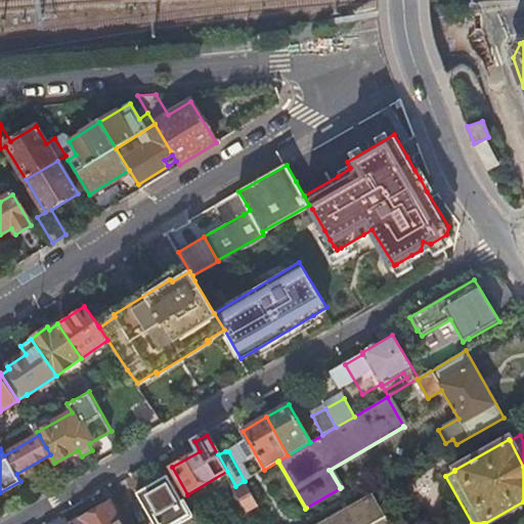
[(233,488),(247,511),(258,505),(244,481),(235,486),(233,488)]
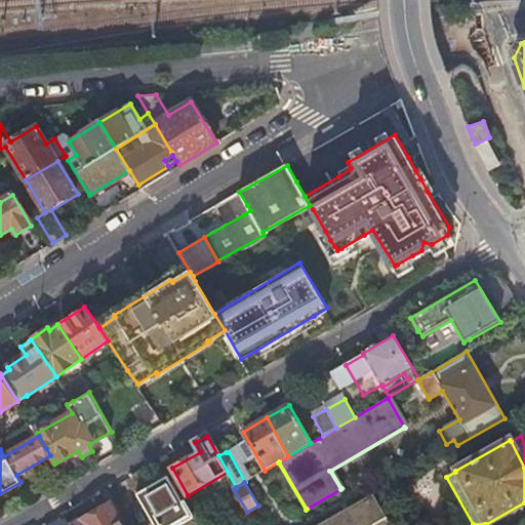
[(372,524),(388,517),(373,492),(315,524),(372,524)]
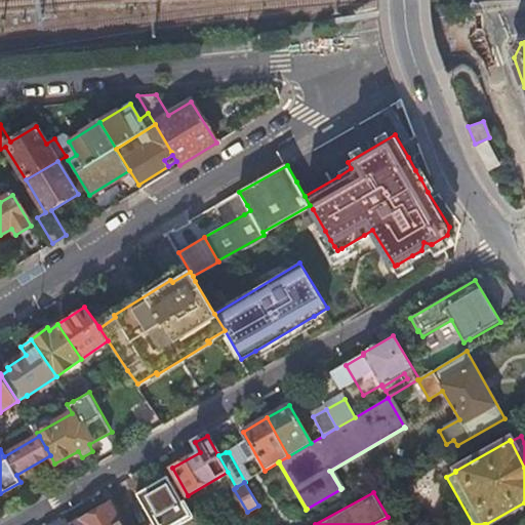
[(74,524),(123,524),(112,503),(74,524)]
